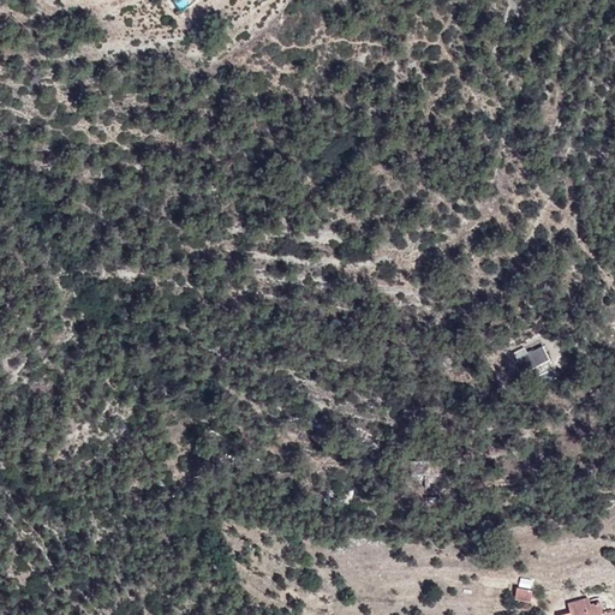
[(538,341),(513,353),(523,374),(548,362),(538,341)]
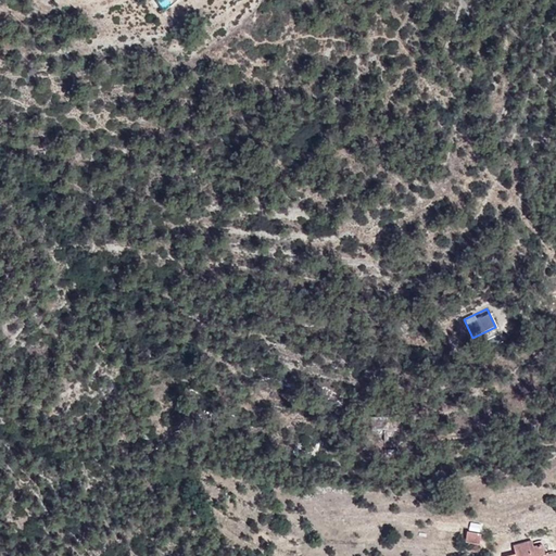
[(406,426),(395,429),(397,440),(408,438),(406,426)]
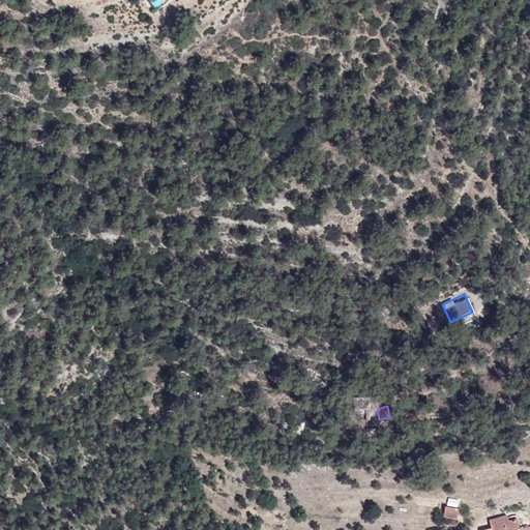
[(369,435),(369,445),(383,444),(382,435),(369,435)]
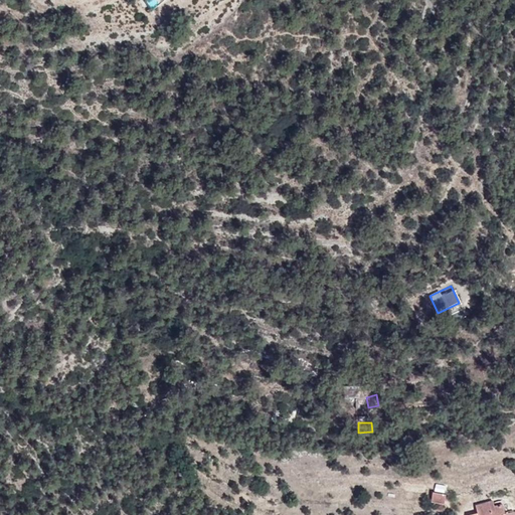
[(445,503),(446,494),(433,492),(432,501),(445,503)]
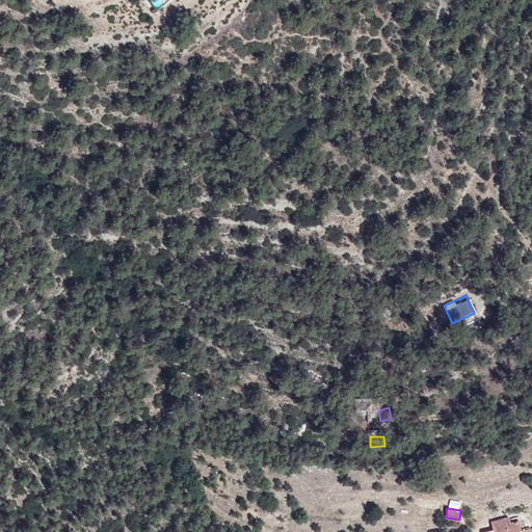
[(522,531),(520,521),(510,524),(509,517),(491,522),(494,530),(484,531),(522,531)]
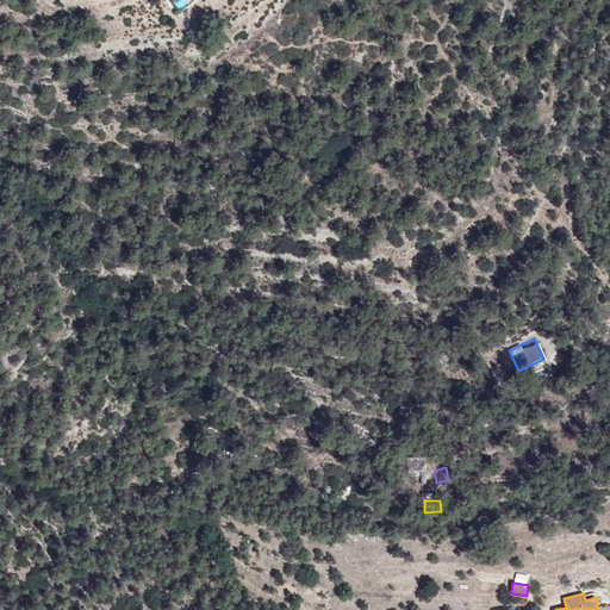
All buildings are outlined.
